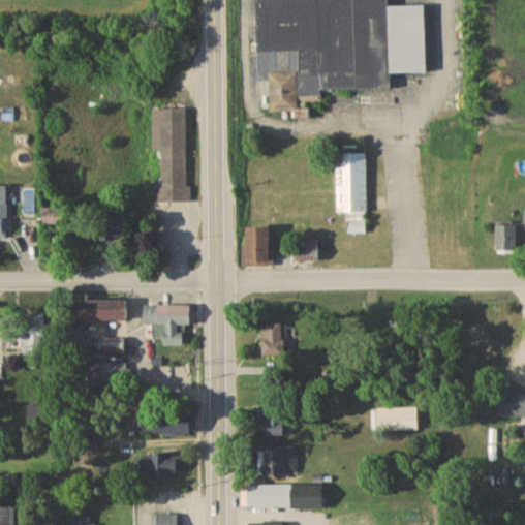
[(253,0),(255,82),(267,81),(268,112),(297,111),(297,102),(320,102),(320,91),(390,89),(390,73),(426,72),(425,5),(388,6),(387,0),(253,0)]
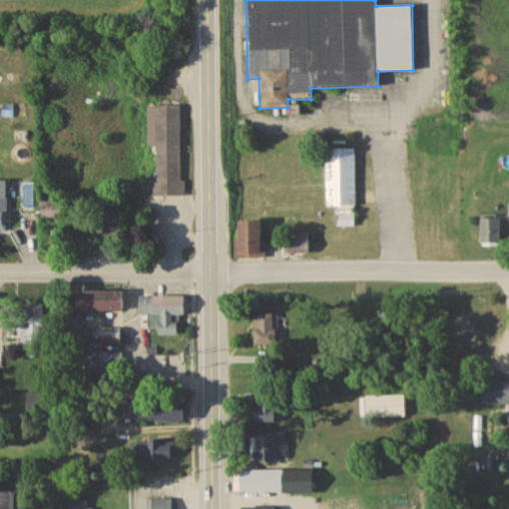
[(180,104),(148,105),(148,195),(180,195),(180,104)]
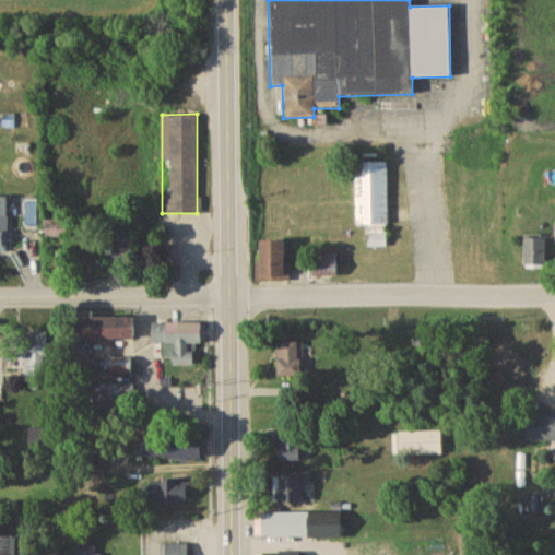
[(353,224),(365,224),(365,246),(386,246),(386,161),(353,161),(353,224)]
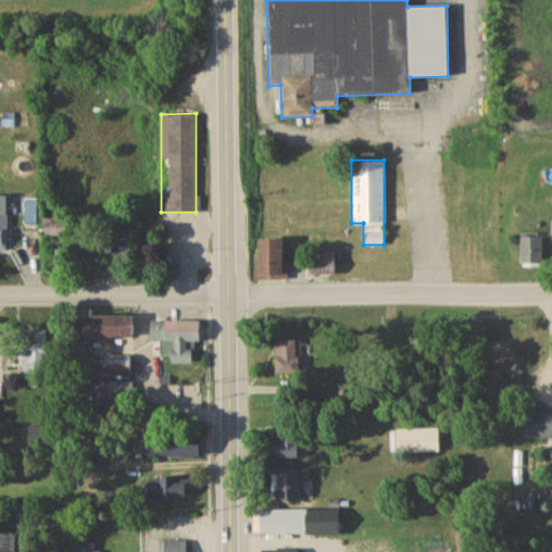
[(540,236),(519,236),(519,264),(540,264),(540,236)]
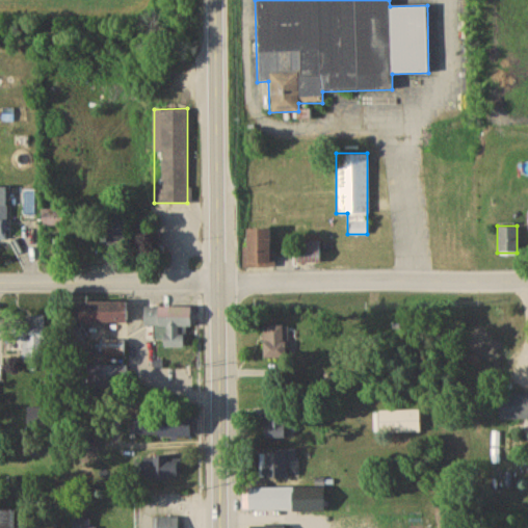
[(271,229),(244,229),(244,267),(271,267),(271,229)]
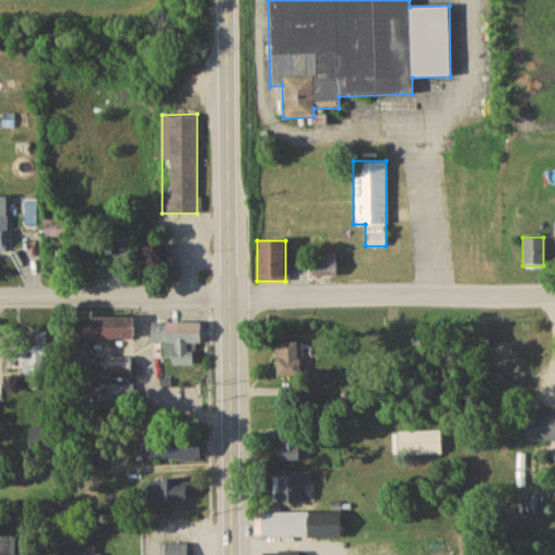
[(335,252),(310,252),(310,276),(335,276),(335,252)]
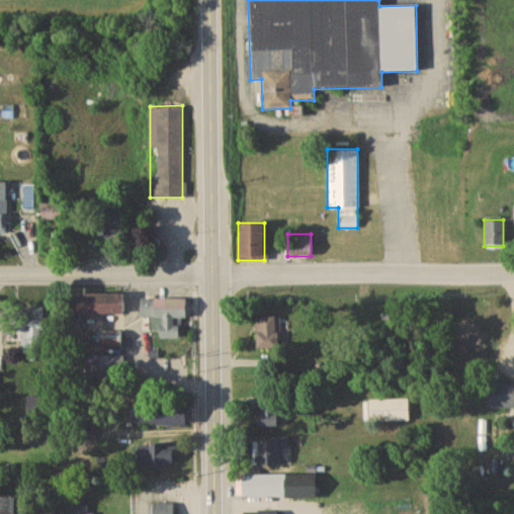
[(123,314),(123,294),(77,294),(77,314),(123,314)]
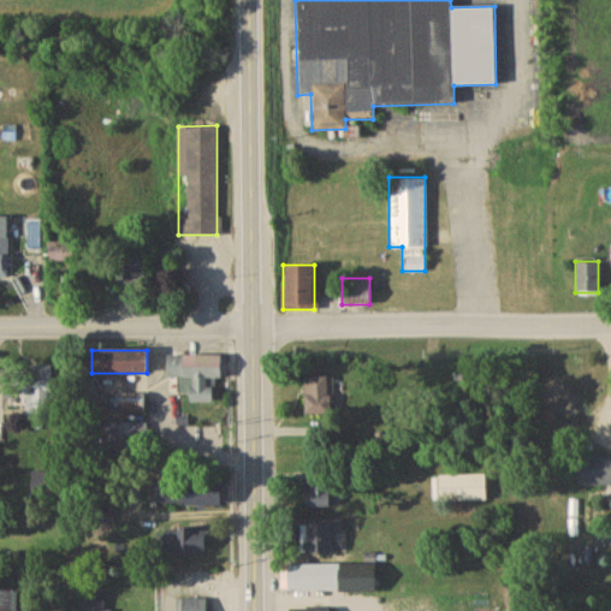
[(165,355),(165,378),(177,378),(176,395),(188,395),(187,402),(211,402),(212,379),(220,379),(220,355),(165,355)]
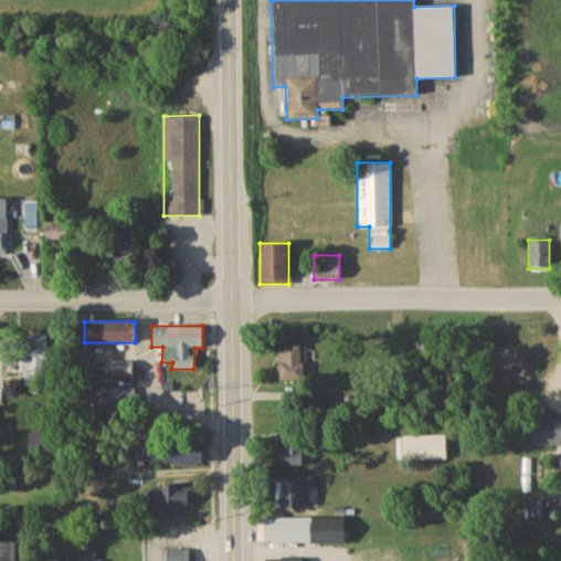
[(44,335),(22,335),(22,384),(44,384),(44,335)]
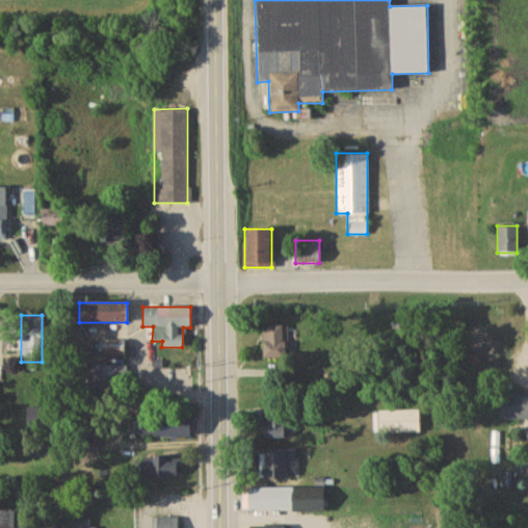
[(287,359),(287,324),(262,324),(262,359),(287,359)]
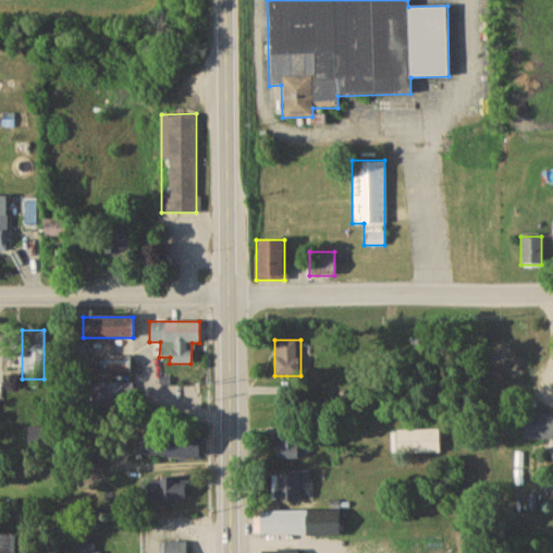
[(130,371),(130,356),(101,356),(101,371),(130,371)]
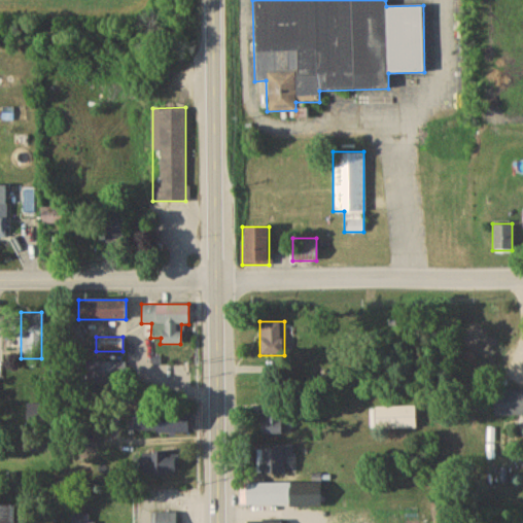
[(90,361),(90,384),(124,384),(124,361),(90,361)]
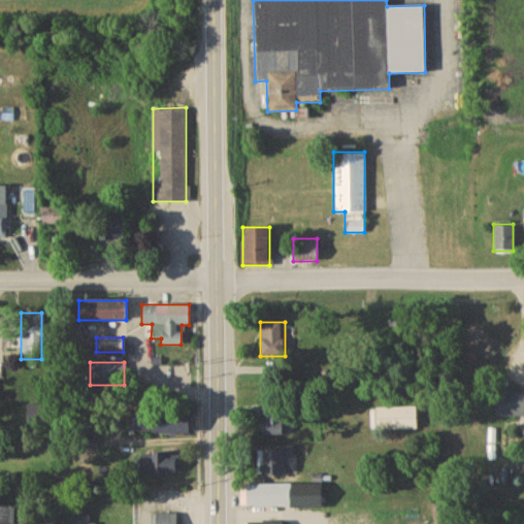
[(523,390),(494,390),(494,417),(523,416),(523,390)]
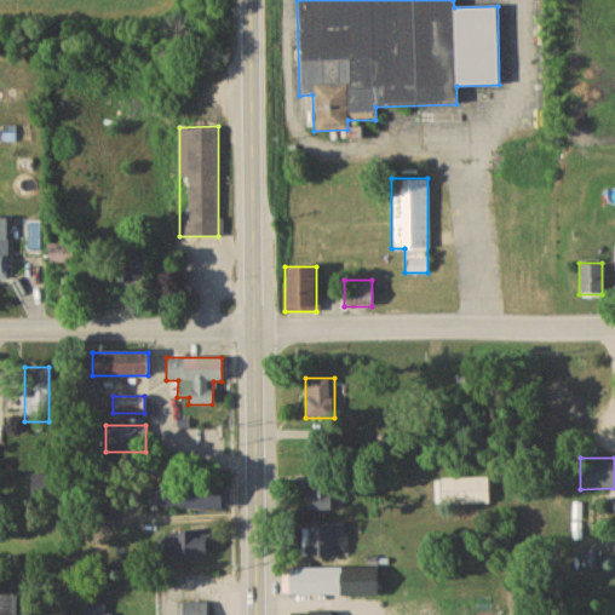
[(65,475),(29,475),(29,498),(65,498),(65,475)]
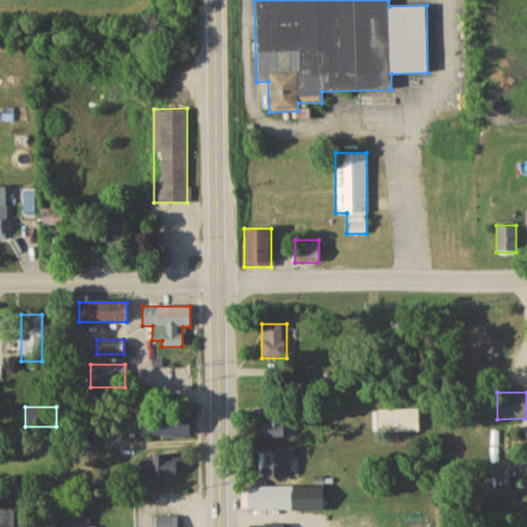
[(418,432),(418,409),(375,409),(375,432),(418,432)]
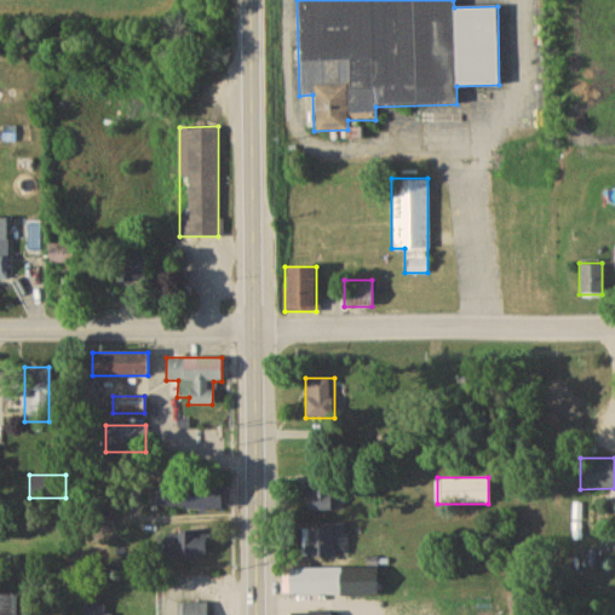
[(223,510),(223,487),(179,487),(179,510),(223,510)]
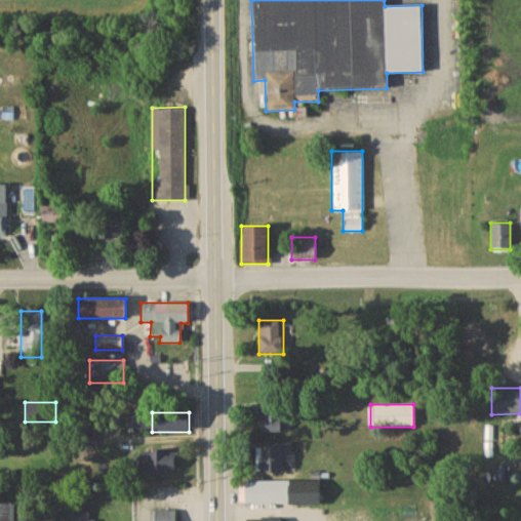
[(281,449),(270,449),(270,470),(281,470),(281,449)]
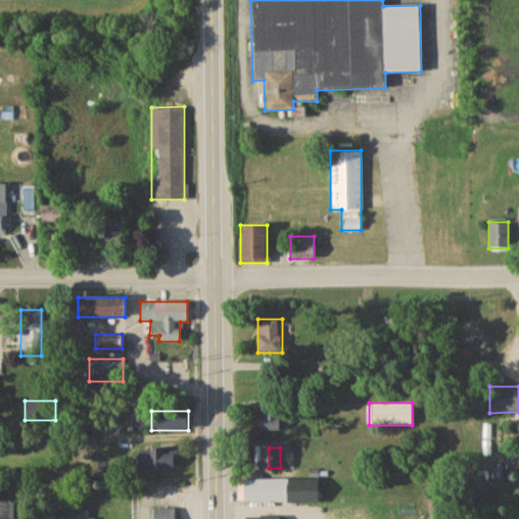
[(141,449),(141,470),(175,470),(175,449),(141,449)]
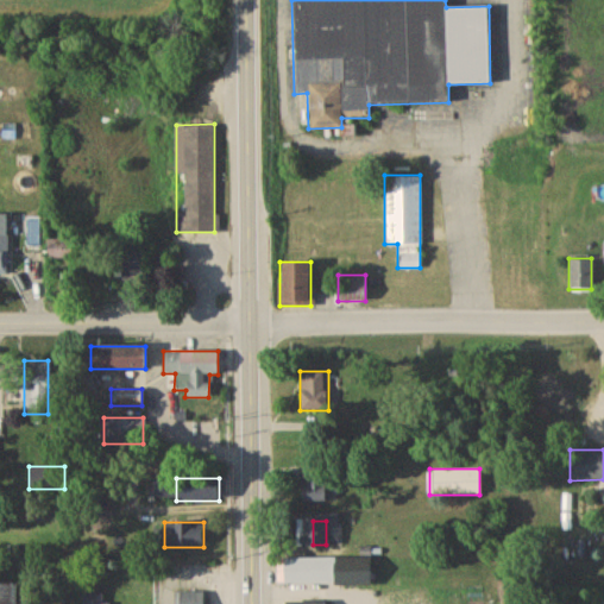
[(283,585),(371,585),(371,557),(283,557),(283,585)]
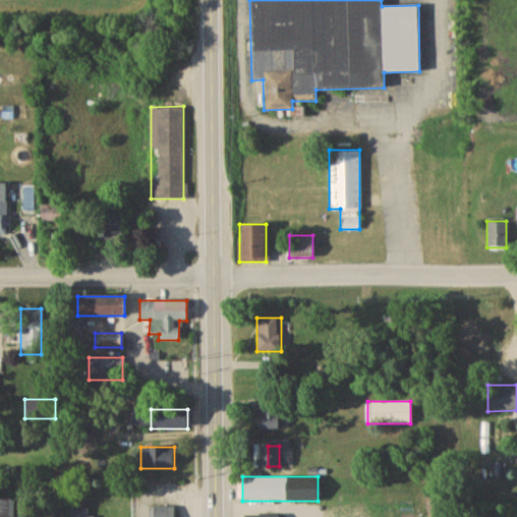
[(150,516),(173,516),(173,505),(148,505),(148,516),(150,516)]
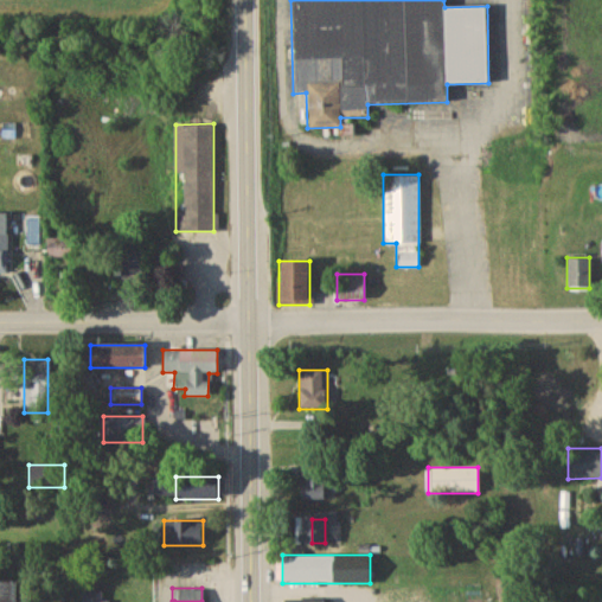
[(401,601),(402,588),(384,588),(384,601),(401,601)]
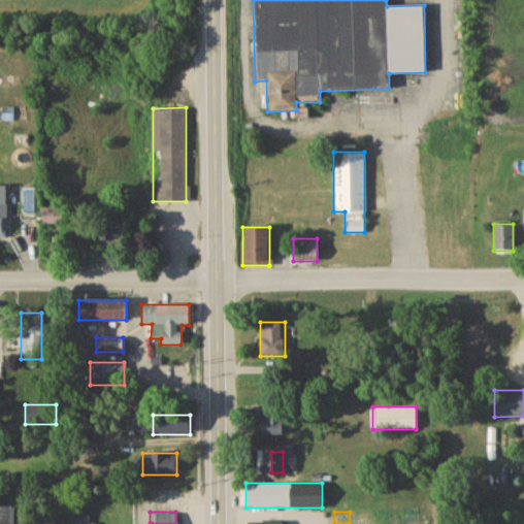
[(88,514),(68,514),(68,523),(94,523),(88,523),(88,514)]
